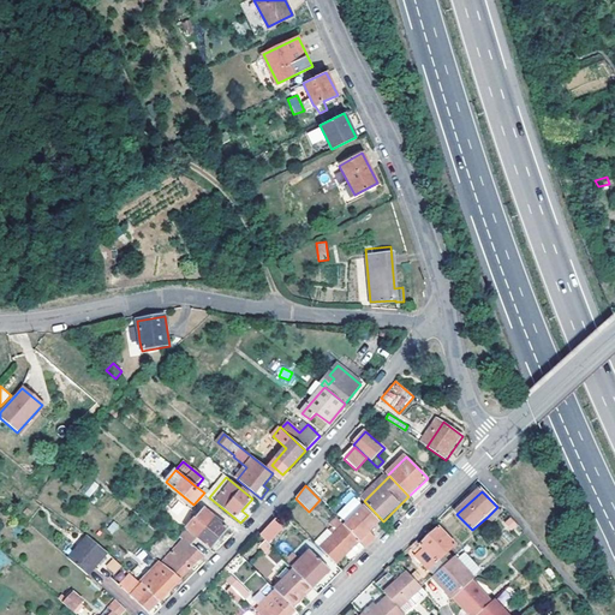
[(168,512),(179,521),(190,509),(178,500),(168,512)]
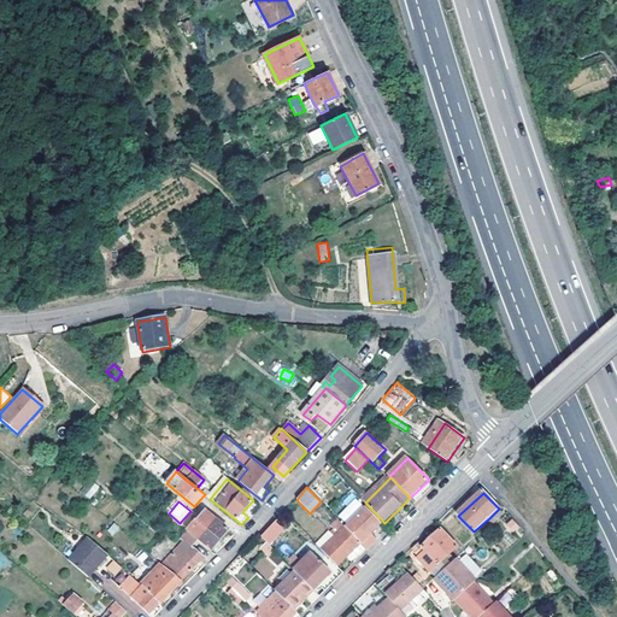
[(346,528),(362,544),(368,551),(380,540),(372,533),(382,523),(366,509),(346,528)]
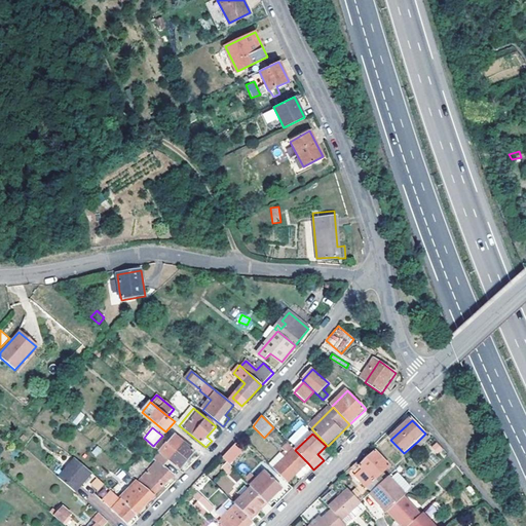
[(422,447),(430,439),(425,434),(417,442),(422,447)]
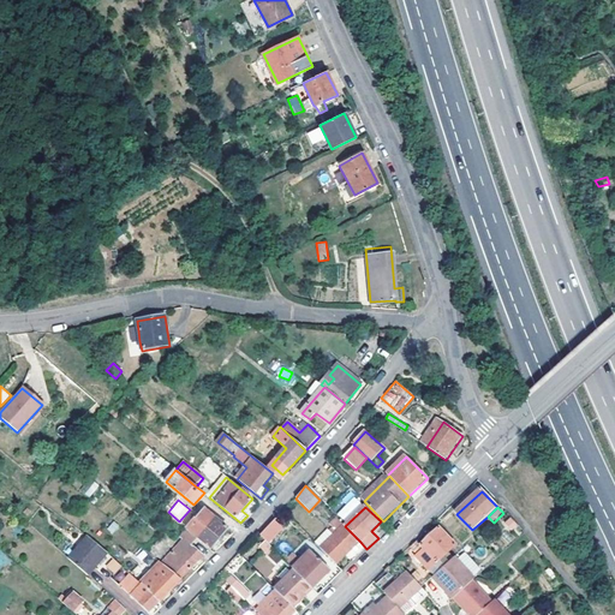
[(198,538),(210,549),(228,529),(207,512),(190,532),(198,538)]
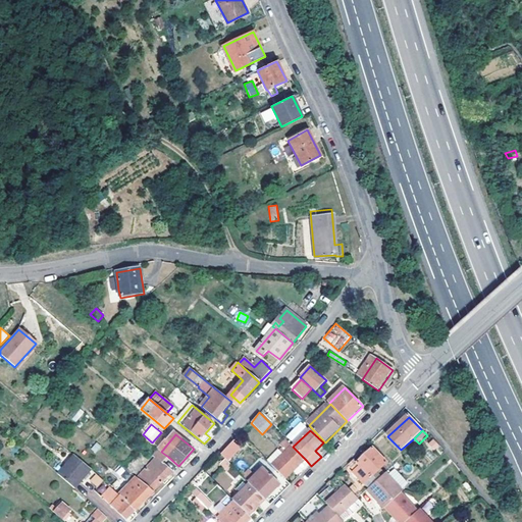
[(305,472),(311,466),(306,460),(293,447),(286,439),(281,446),(283,448),(282,450),(285,454),(272,466),(276,470),(286,479),(299,467),(305,472)]
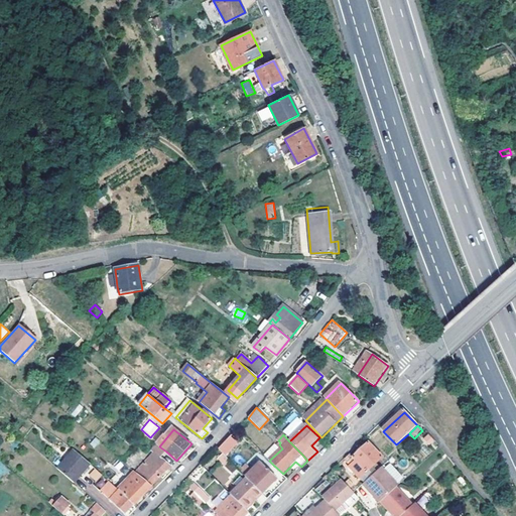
[(229,438),(219,448),(223,454),(225,456),(235,445),(229,438)]
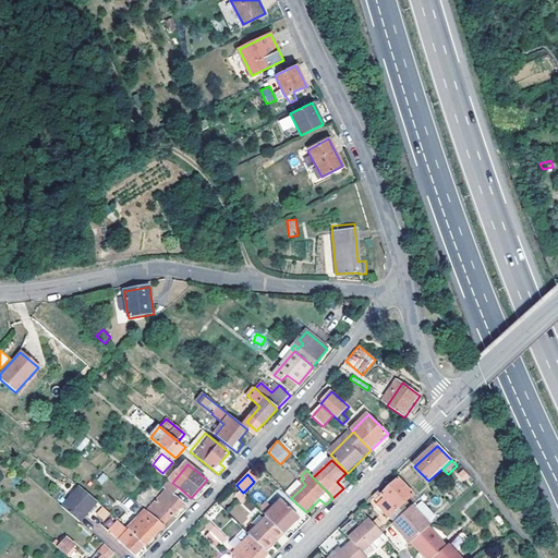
[(389,517),(414,495),(400,480),(383,495),(386,499),(379,506),(389,517)]
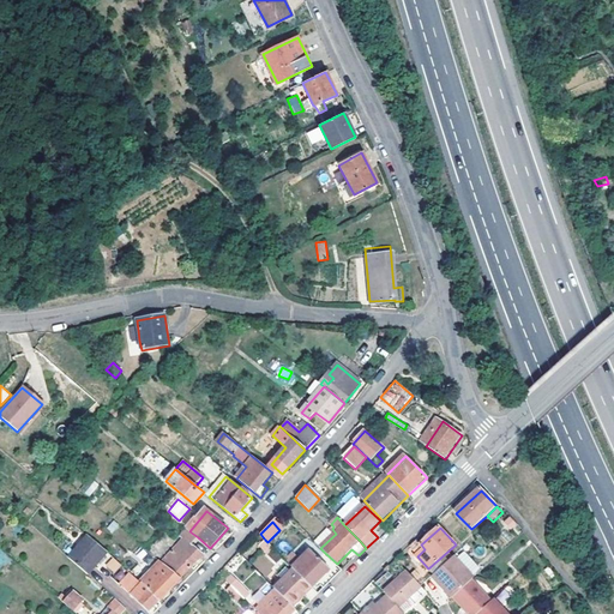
[(161,563),(180,578),(203,555),(191,546),(198,537),(190,531),(187,529),(180,537),(182,539),(161,563)]
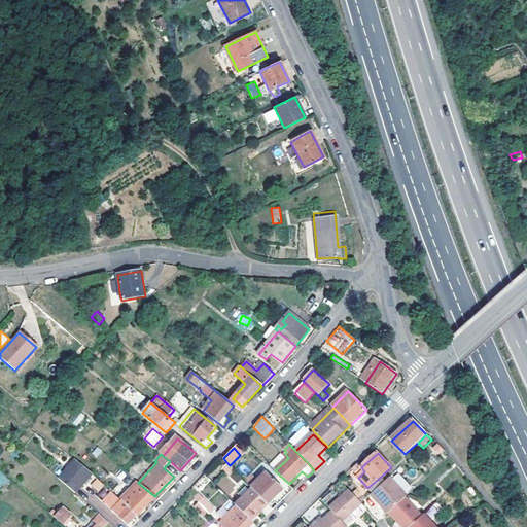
[(91,476),(74,461),(59,480),(75,493),(91,476)]
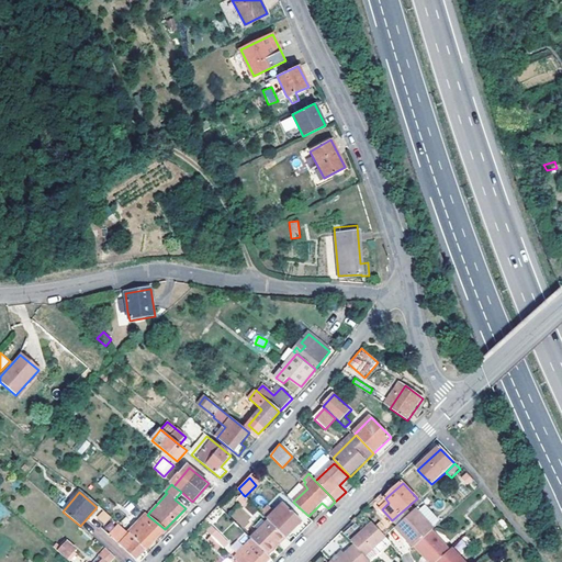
[(245,496),(243,494),(237,501),(244,506),(249,501),(245,496)]
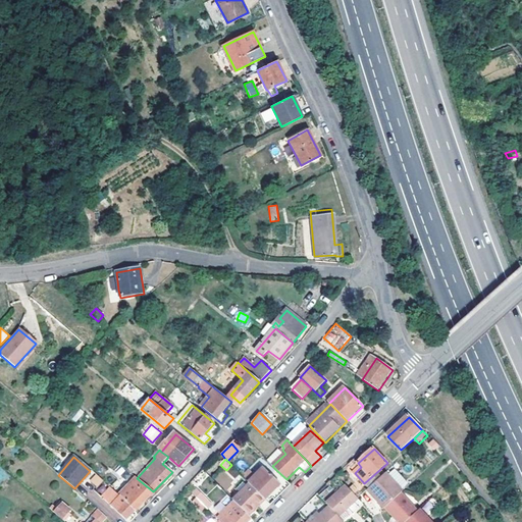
[(271,474),(276,470),(272,466),(269,463),(264,468),(271,474)]
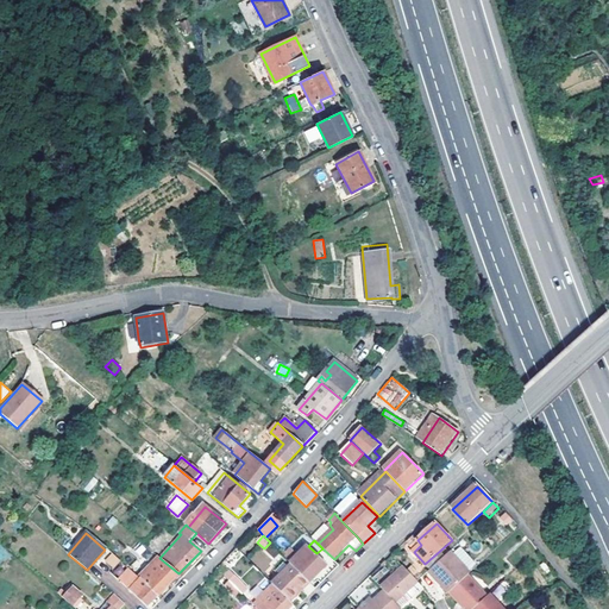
[(302,552),(295,545),(284,557),(290,563),(302,552)]
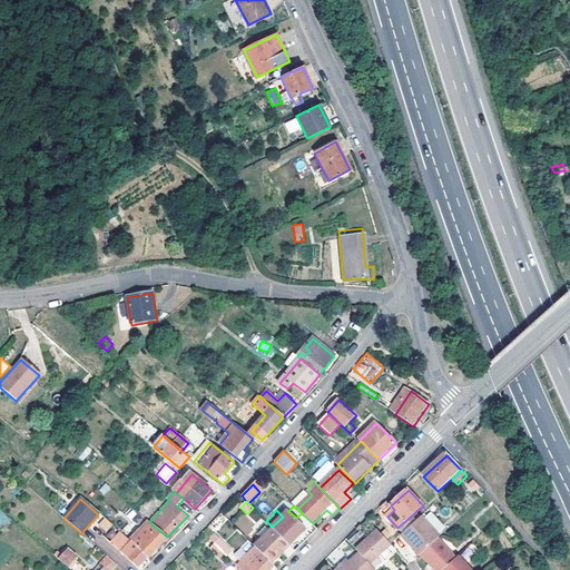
[(296,518),(288,511),(283,517),(272,527),(274,529),(290,546),(296,540),(313,523),(302,513),(296,518)]
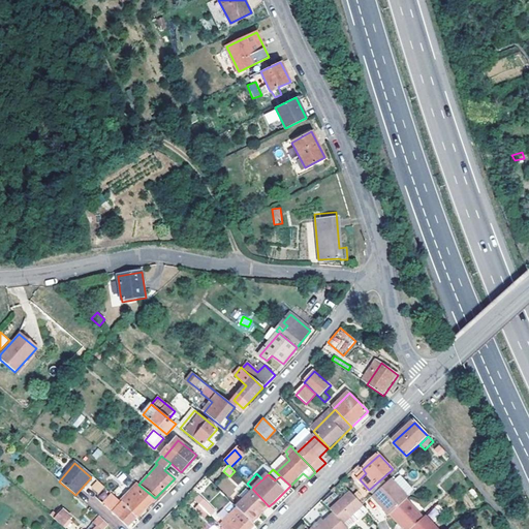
[(135,481),(130,477),(128,475),(121,484),(128,490),(135,481)]
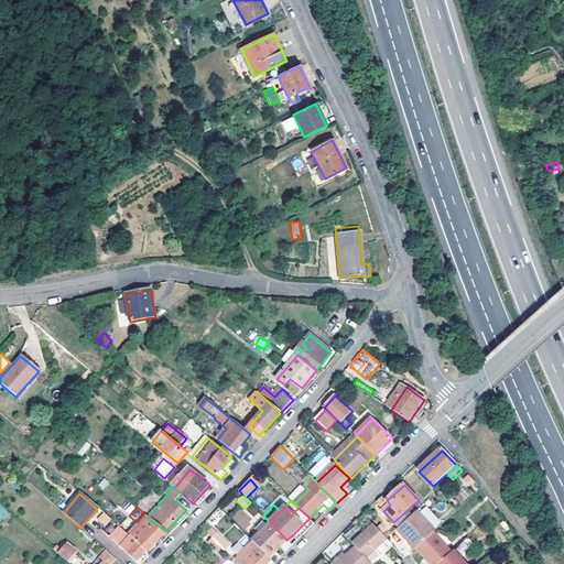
[(242,530),(252,521),(241,509),(231,517),(242,530)]
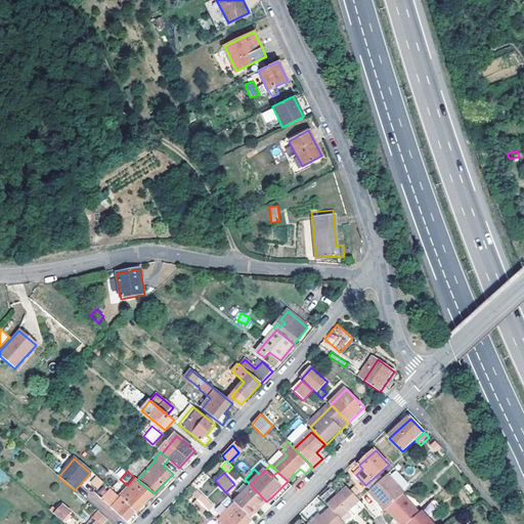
[(97,488),(103,482),(96,475),(90,482),(97,488)]
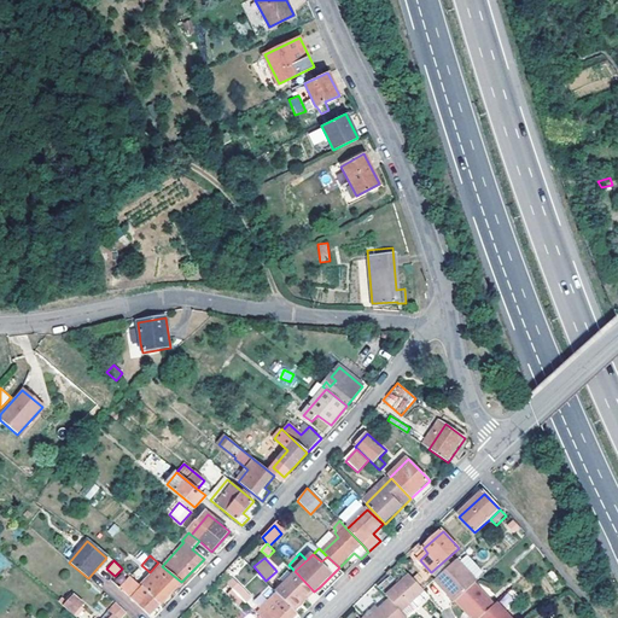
[(458,560),(436,579),(444,589),(447,587),(458,600),(477,582),(458,560)]
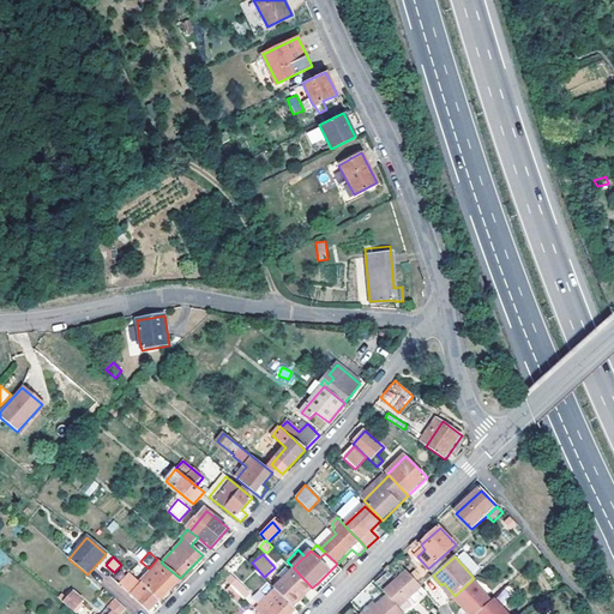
[(180,578),(161,563),(139,584),(158,601),(163,596),(166,599),(170,594),(168,591),(180,578)]
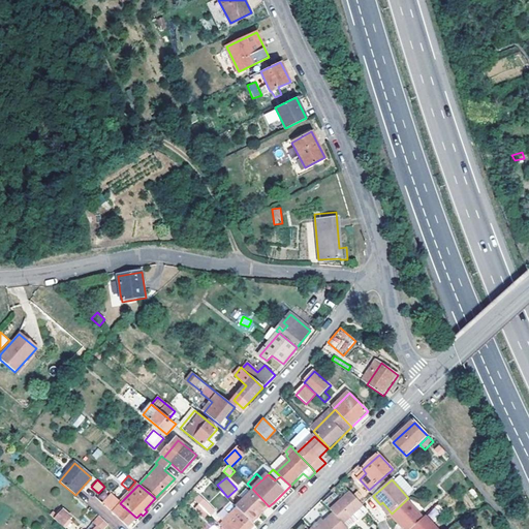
[(290,486),(275,501),(280,506),(296,492),(290,486)]
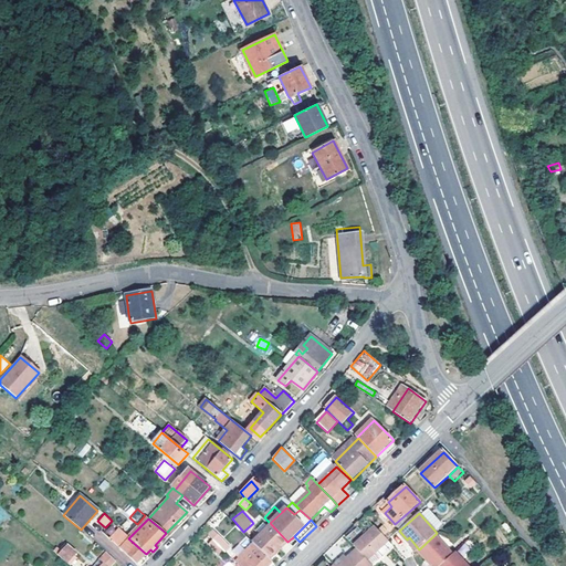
[(270,559),(287,542),(272,525),(254,543),(270,559)]
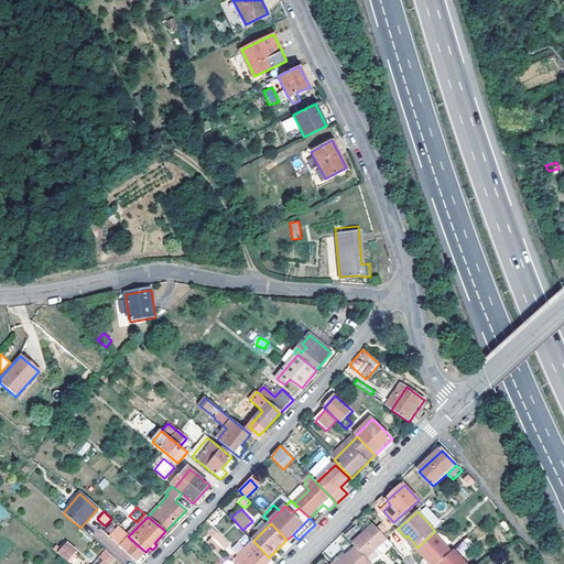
[(389,541),(387,539),(375,525),(354,544),(357,549),(367,560),(389,541)]
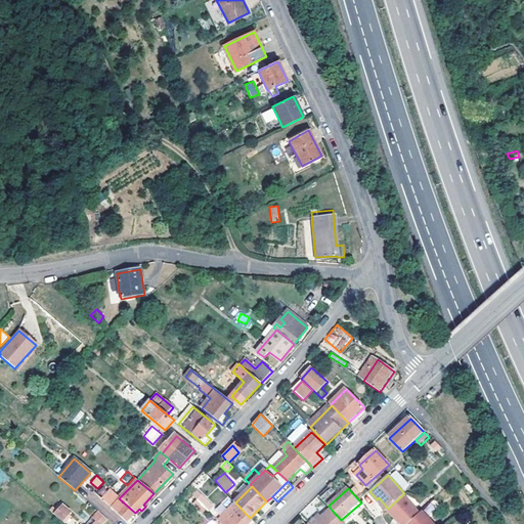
[(126,522),(135,513),(119,498),(110,490),(101,498),(126,522)]
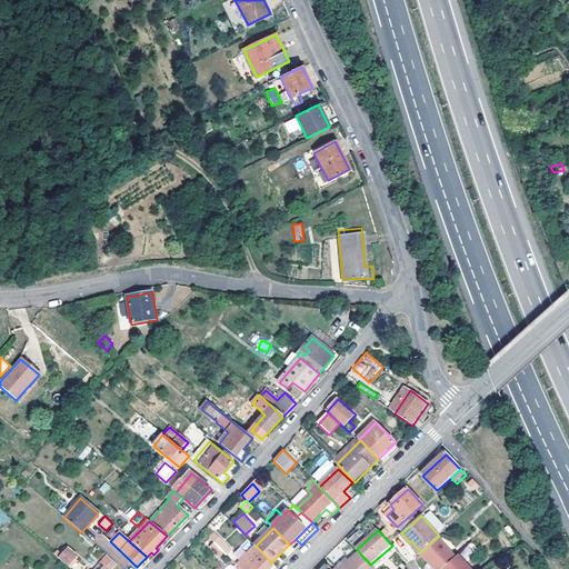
[(439,536),(421,552),(420,552),(431,565),(435,568),(442,568),(457,557),(439,536)]
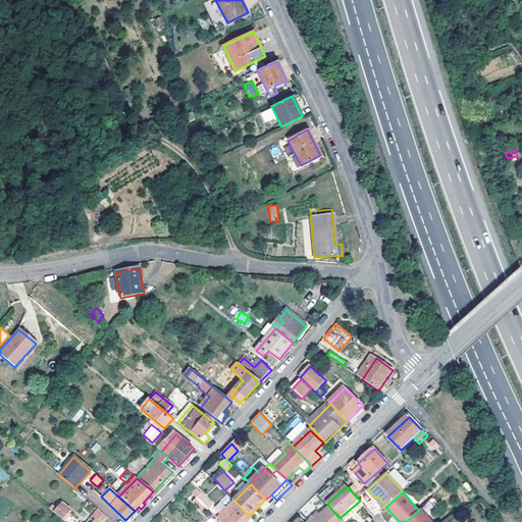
[(212,504),(202,492),(197,498),(208,509),(212,504)]
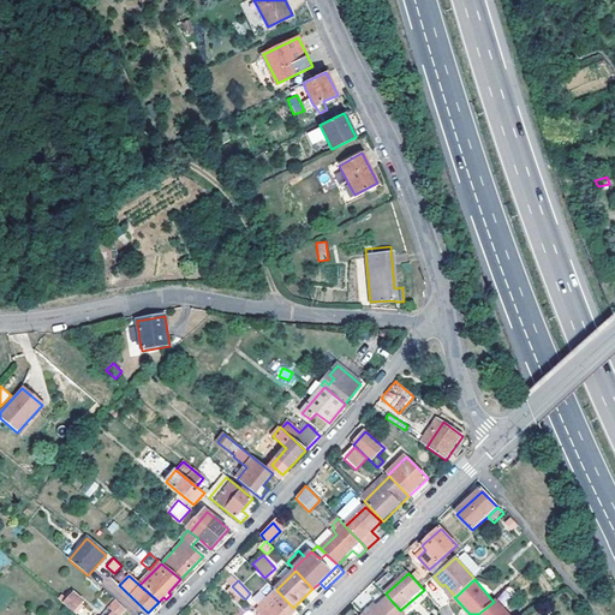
[(442,586),(453,598),(454,597),(455,597),(445,584),(442,586)]
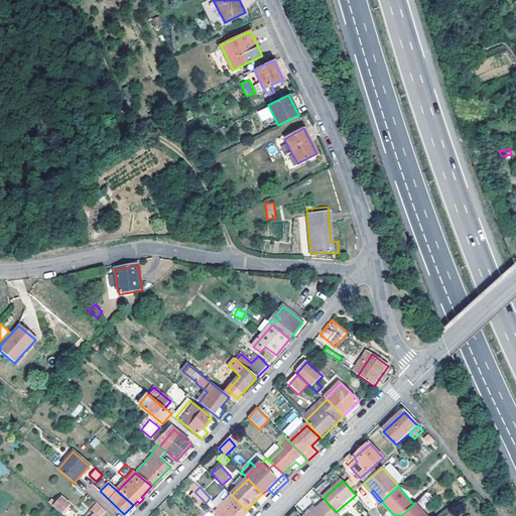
[(246,510),(232,495),(218,509),(221,512),(218,515),(245,515),(249,513),(246,510)]
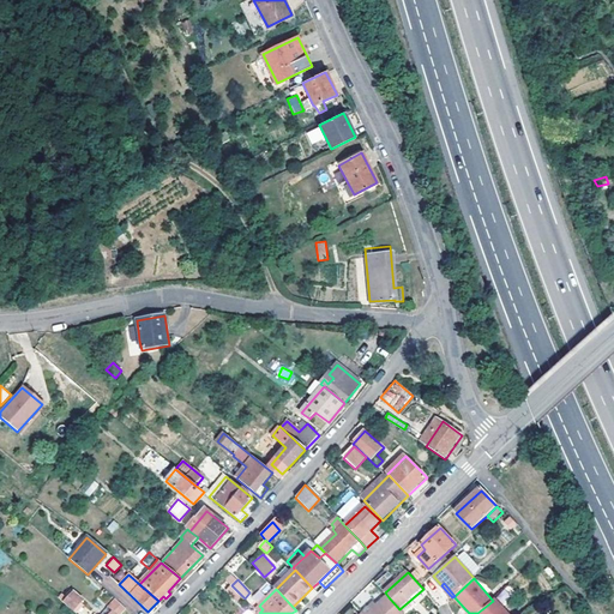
[(423,589),(399,609),(402,613),(426,591),(423,589)]
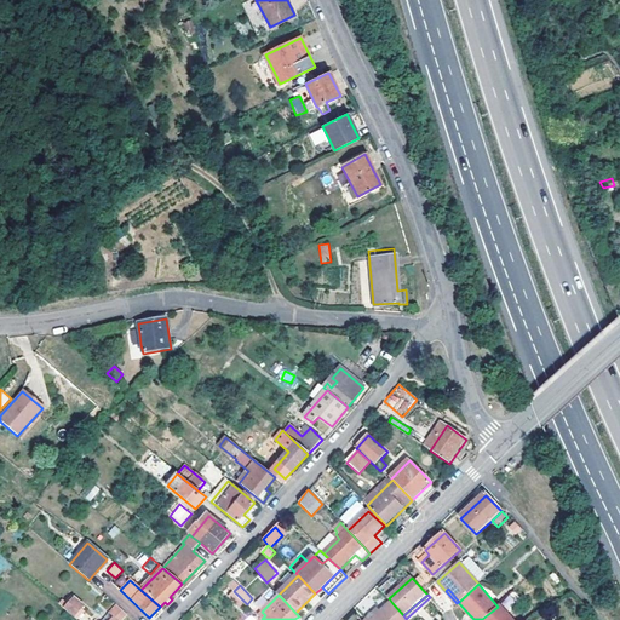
[(82,607),(73,598),(64,609),(73,618),(82,607)]
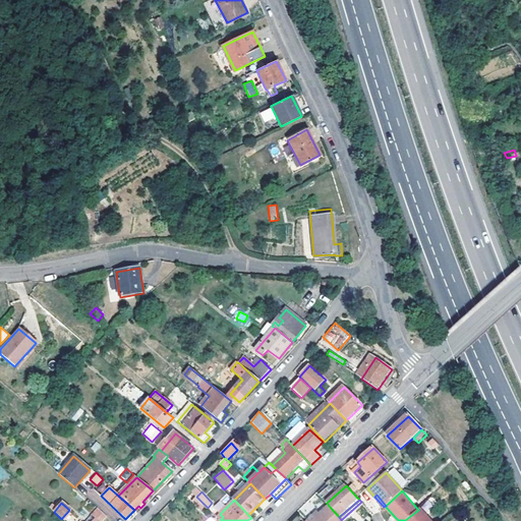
[(342,520),(341,520),(339,517),(330,507),(320,516),(313,520),(342,520)]
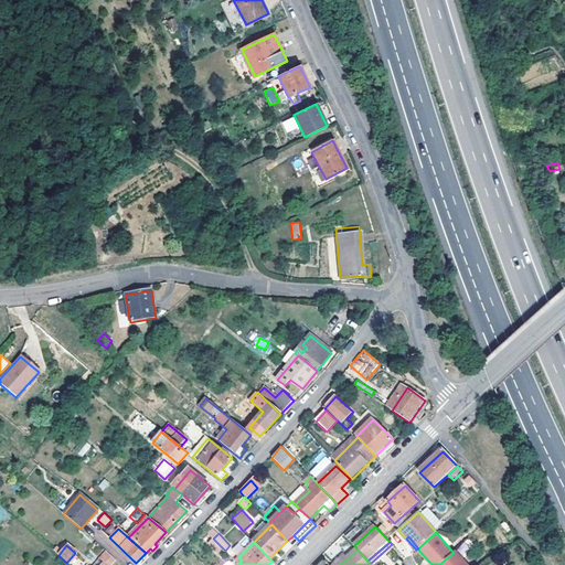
[(112,564),(117,560),(107,552),(94,564),(112,564)]
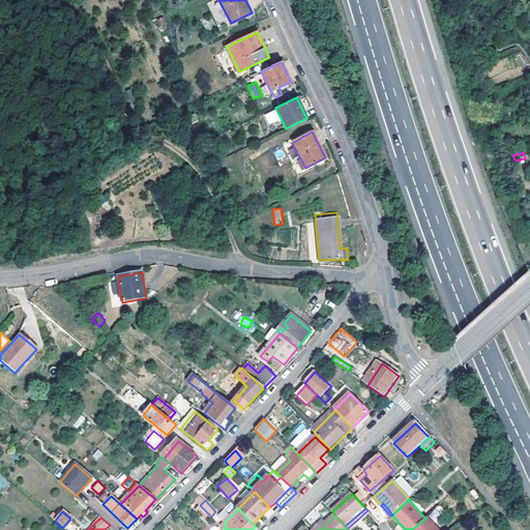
[(437,529),(427,518),(425,519),(412,529),(437,529)]
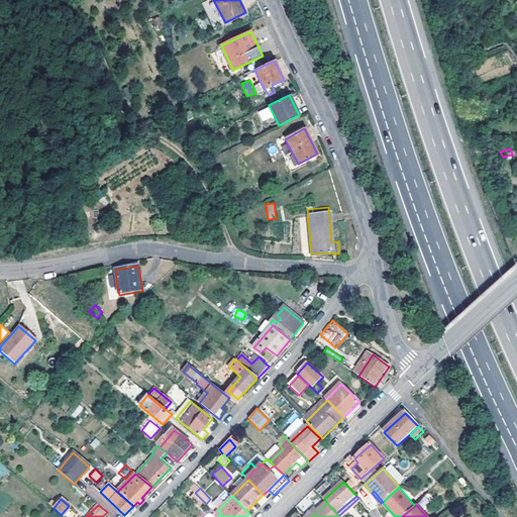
All buildings are outlined.
